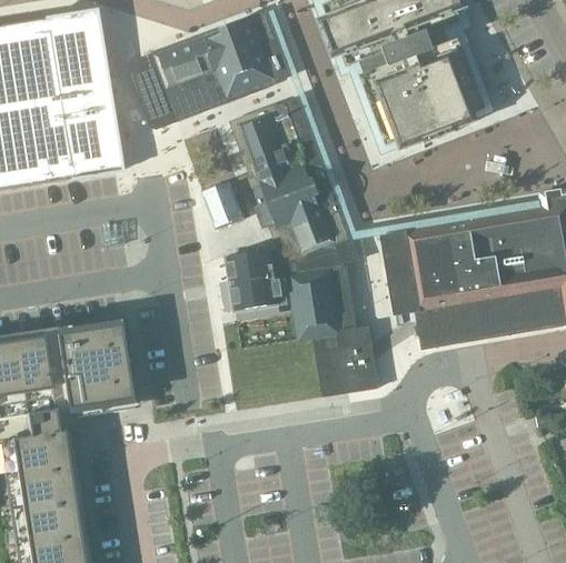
[(328,0),(326,1),(331,13),(323,17),(328,30),(326,31),(329,42),(333,41),(337,54),(345,51),(350,63),(391,48),(395,59),(363,71),(389,142),(403,137),(405,146),(426,138),(427,140),(460,128),(459,126),(480,117),(477,109),(489,104),(463,33),(453,37),(448,26),(466,19),(462,7),(470,3),(468,0),(328,0)]
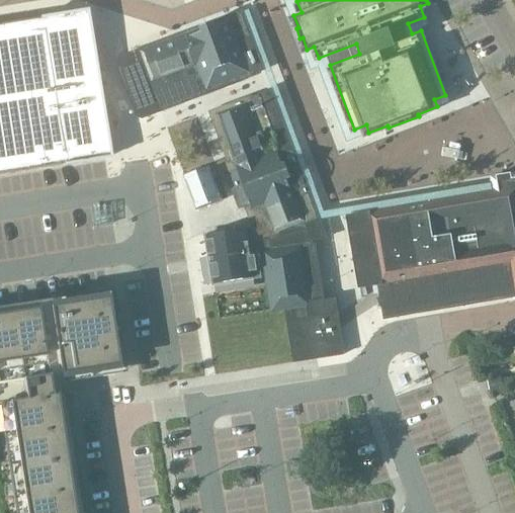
[(266,67),(257,43),(258,41),(256,37),(246,12),(247,12),(246,8),(187,29),(209,88),(222,84),(221,81),(230,78),(231,83),(248,77),(247,75),(256,71),(266,67)]
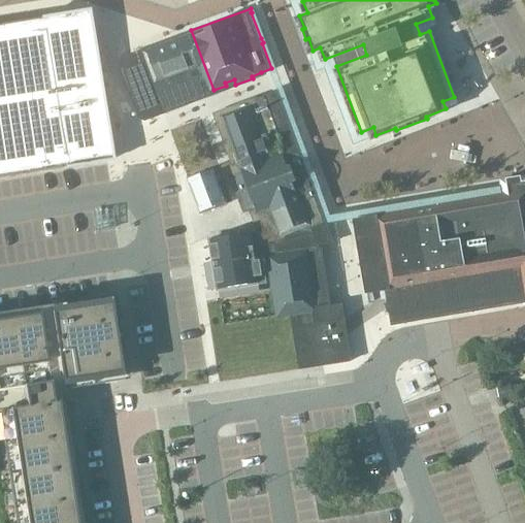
[(59,11),(0,21),(0,173),(115,156),(94,28),(62,33),(59,11)]
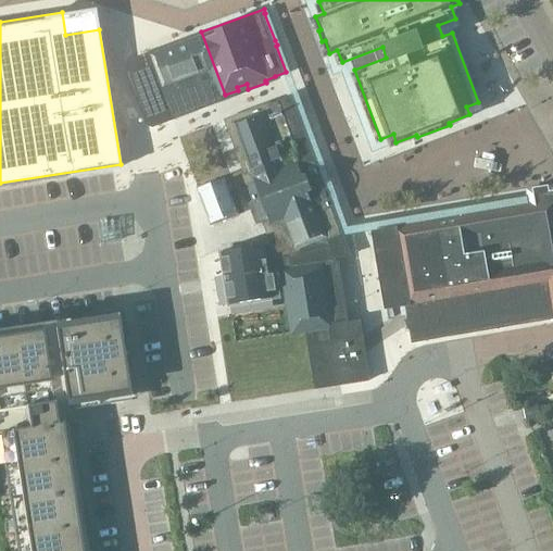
[(225,95),(201,32),(133,57),(128,69),(146,117),(158,123),(174,116),(196,109),(196,107),(225,95)]
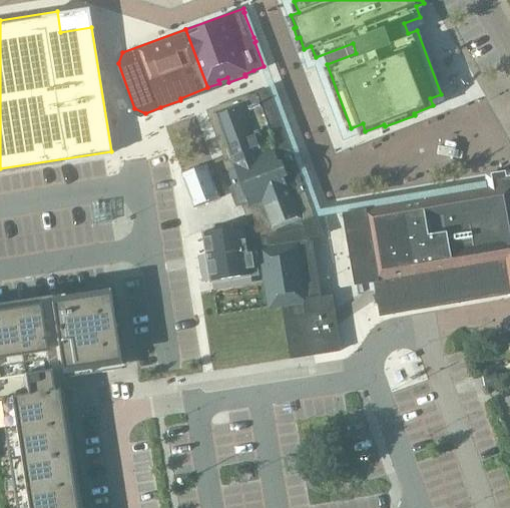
[(275,126),(286,122),(284,116),(282,111),(272,84),(261,88),(261,90),(275,125),(275,126)]
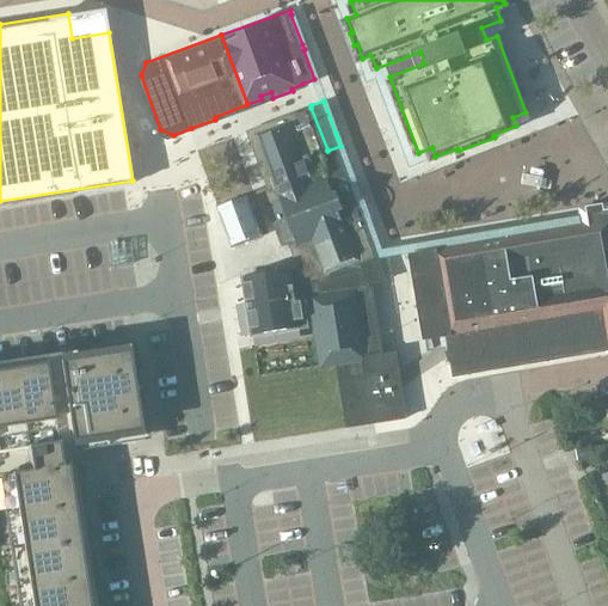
[(327,150),(312,109),(289,117),(288,114),(258,124),(269,153),(266,154),(272,170),(327,150)]
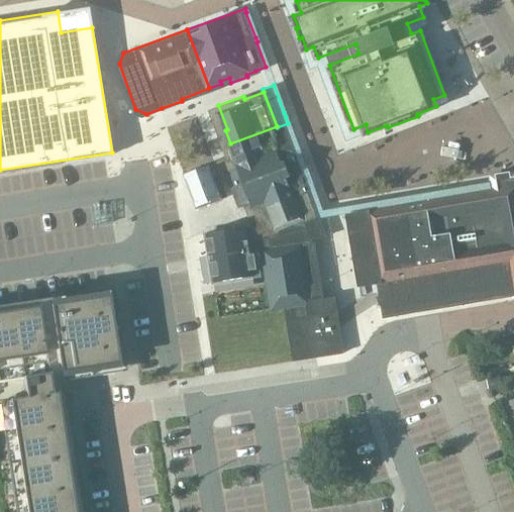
[(277,127),(229,144),(237,166),(238,166),(284,149),(286,156),(298,150),(288,123),(277,127)]
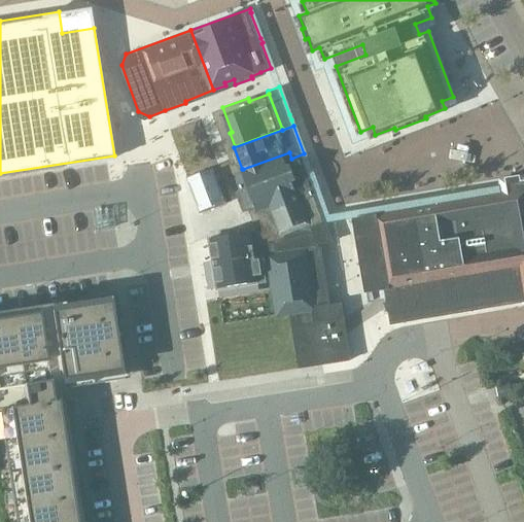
[(306,159),(305,154),(304,154),(304,153),(291,159),(289,152),(243,169),(242,169),(241,170),(241,171),(246,184),(240,186),(248,209),(258,205),(258,204),(292,192),(297,203),(308,199),(307,198),(319,193),(318,193),(316,187),(306,159)]
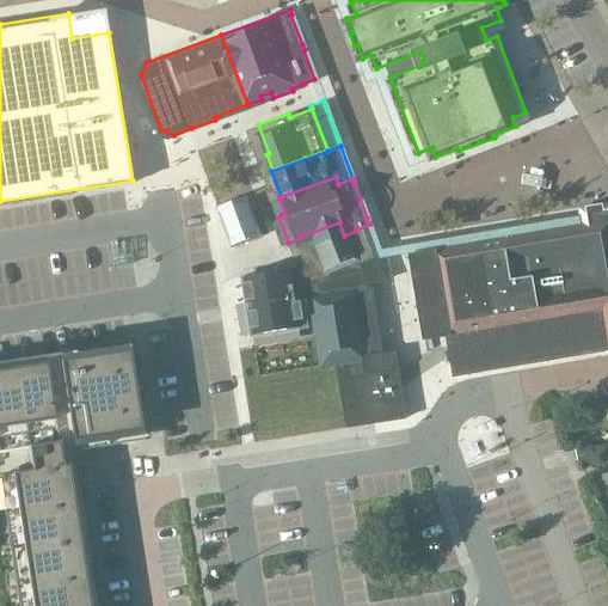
[(237,243),(266,232),(251,191),(221,202),(237,243)]
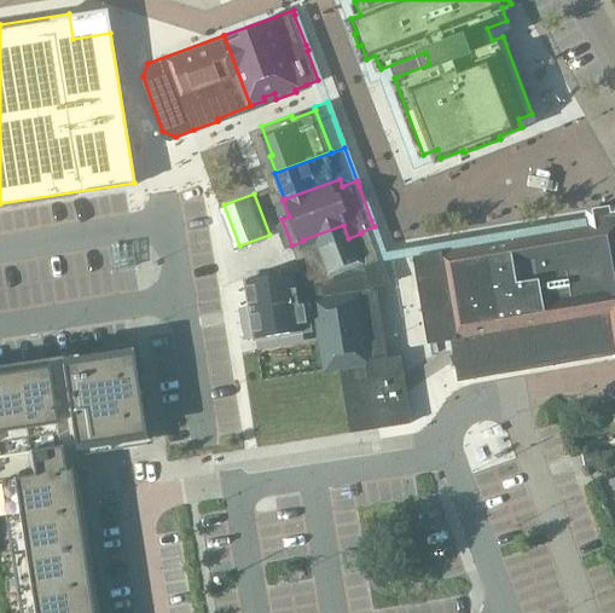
[(599,224),(419,255),(431,328),(434,328),(431,318),(453,314),(463,375),(614,348),(614,212),(599,220),(599,224)]
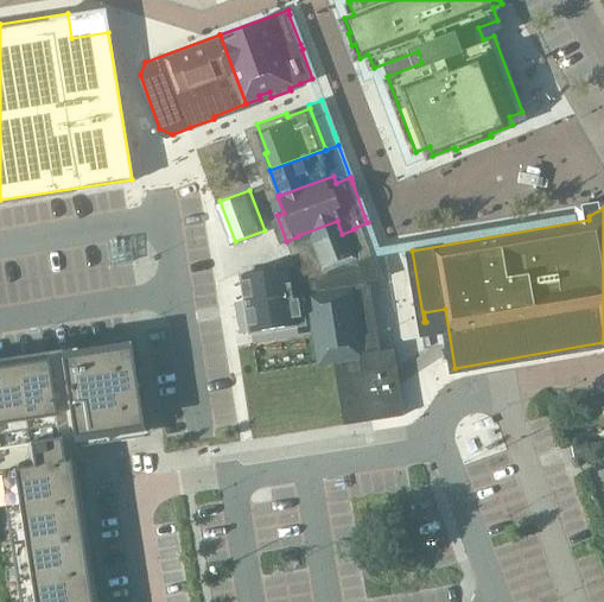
[(337,221),(298,235),(298,236),(300,244),(298,245),(305,264),(307,263),(313,279),(336,271),(335,268),(379,253),(368,226),(369,226),(368,222),(354,228),(355,229),(342,234),(337,221)]
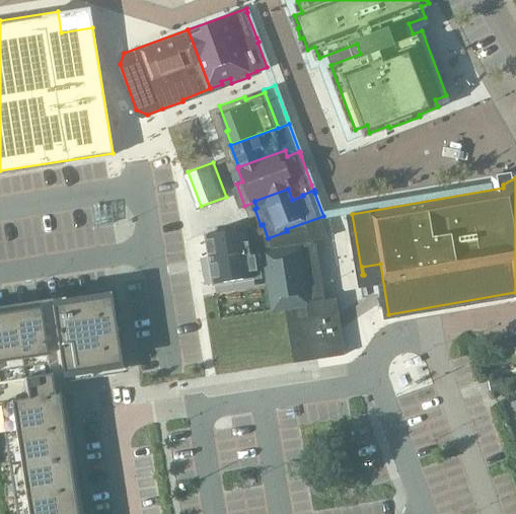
[(330,236),(323,216),(286,229),(287,231),(268,238),(267,238),(268,249),(317,241),(316,237),(330,236)]
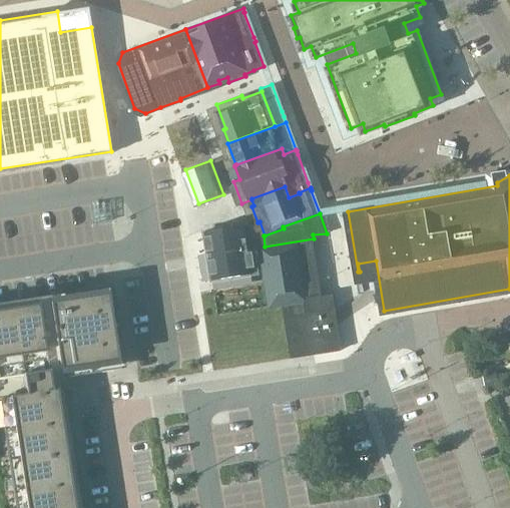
[(207,228),(207,233),(214,273),(215,278),(222,277),(255,272),(253,269),(262,268),(259,245),(250,246),(246,221),(214,226),(214,227),(207,228)]
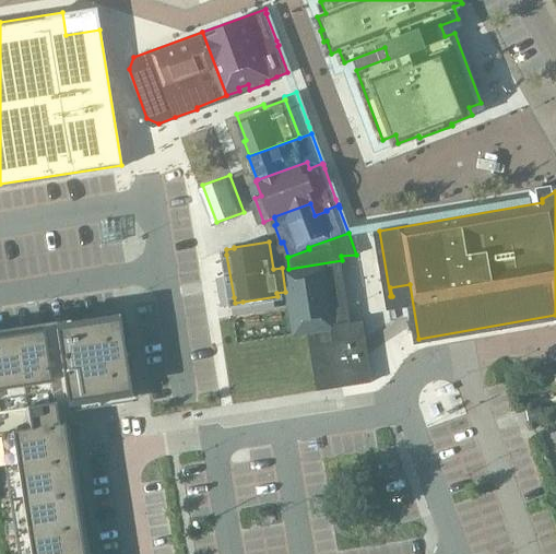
[(288,269),(297,330),(311,328),(311,329),(352,322),(351,320),(342,260),(288,269)]
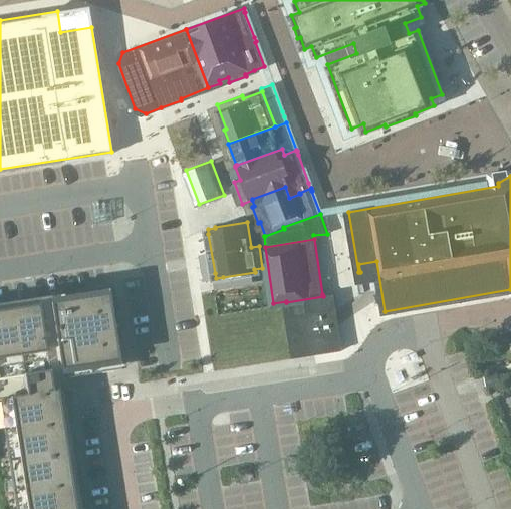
[(30,508),(79,508),(59,387),(54,387),(51,369),(114,359),(120,358),(110,291),(17,305),(0,307),(0,376),(25,373),(28,392),(12,394),(12,396),(30,508)]
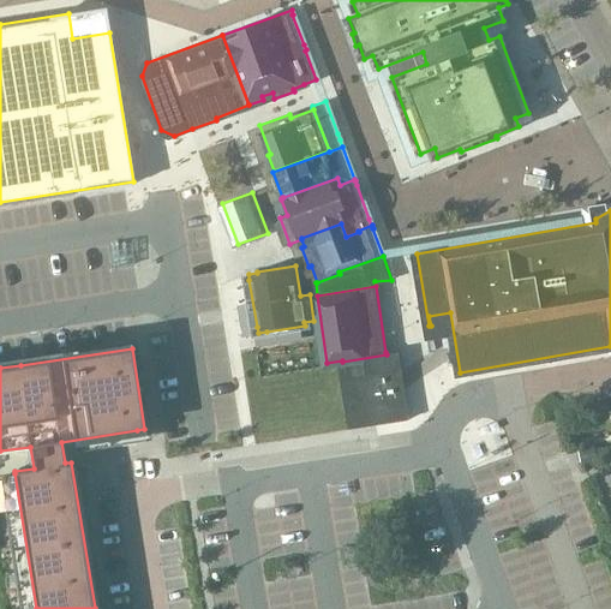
[(387,354),(342,362),(353,425),(412,416),(401,350),(385,352),(387,354)]
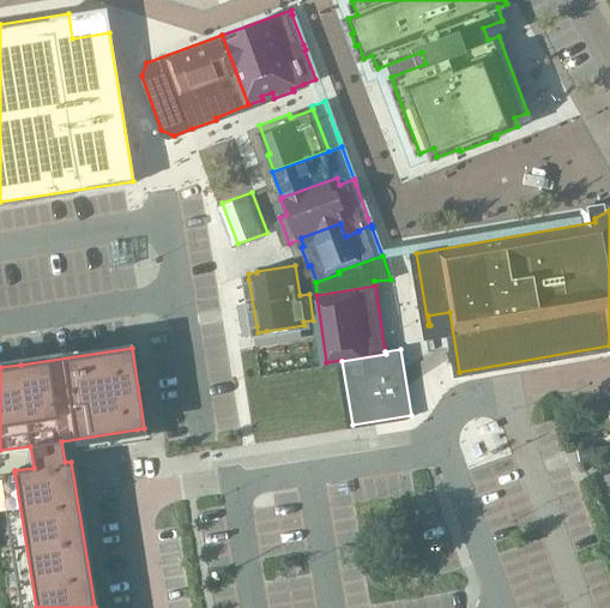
[(597,440),(581,443),(581,445),(584,458),(601,456),(598,444),(597,440)]
